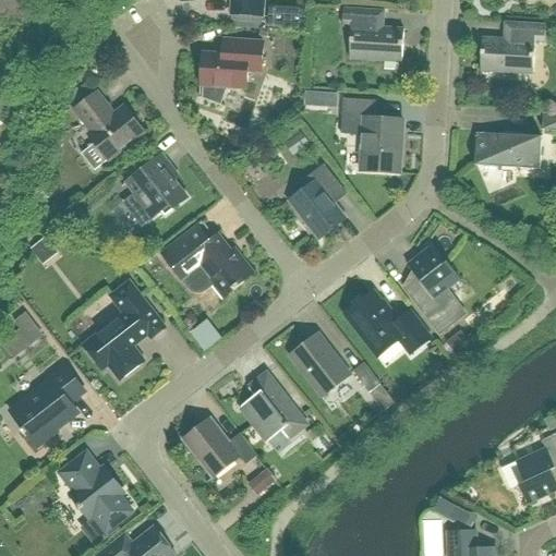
[(230,0),(230,13),(261,15),(261,0),(230,0)]
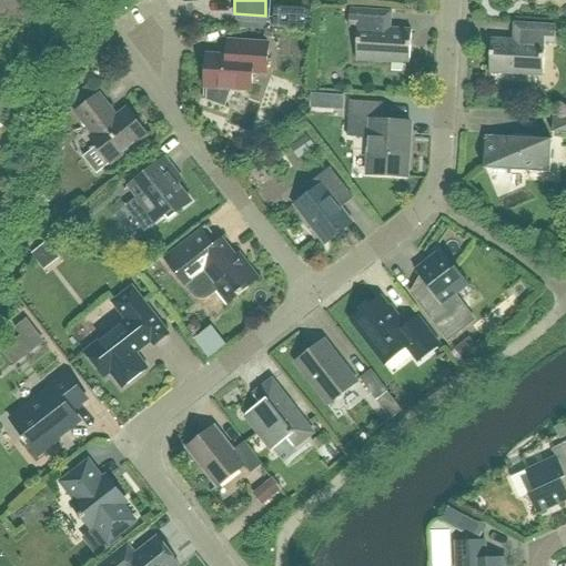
[(390,10),(349,8),(347,26),(356,27),(354,59),(407,62),(410,28),(384,27),(385,11),(390,11),(390,10)]
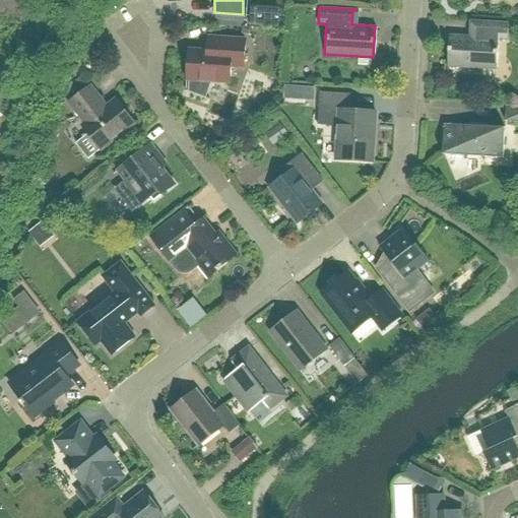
[(448,35),(446,65),(495,68),(497,39),(506,39),(507,22),(469,20),(469,21),(473,21),(472,36),(448,35)]
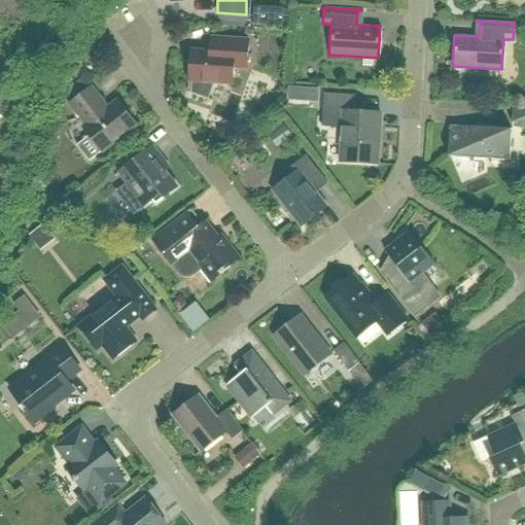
[(209,50),(189,49),(187,92),(207,99),(212,81),(232,82),(233,66),(245,67),(247,39),(209,36),(209,50)]
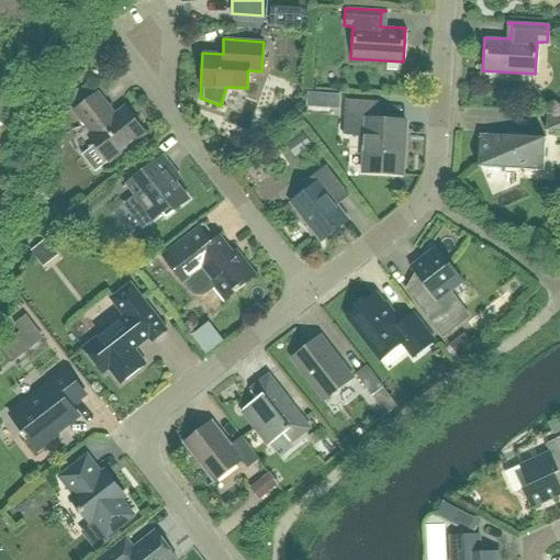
[(91,132),(87,134),(108,160),(144,132),(124,107),(113,114),(96,92),(74,110),(91,132)]
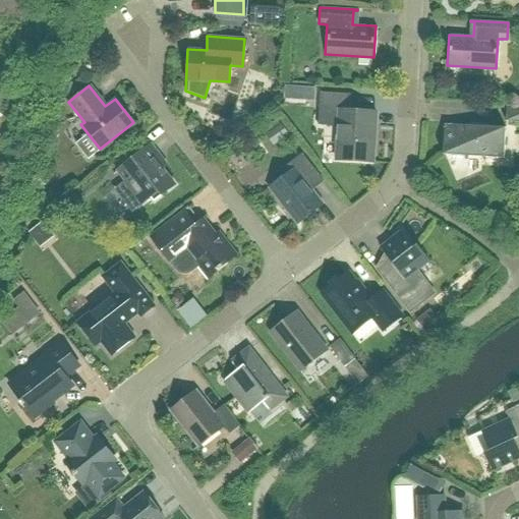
[(319,91),(316,124),(337,125),(335,159),(371,161),(375,110),(348,109),(349,93),(319,91)]
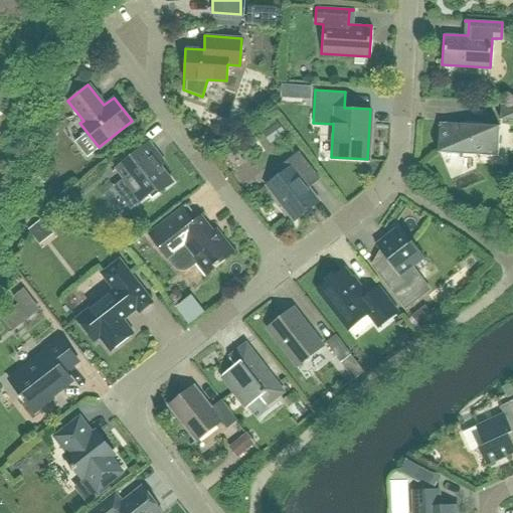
[(512,104),(499,103),(498,119),(512,119),(512,104)]
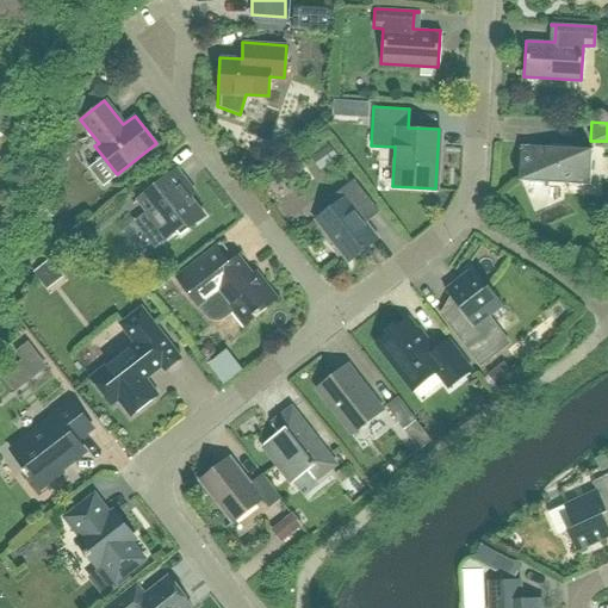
[(591,148),(520,144),(517,180),(589,184),(591,148)]
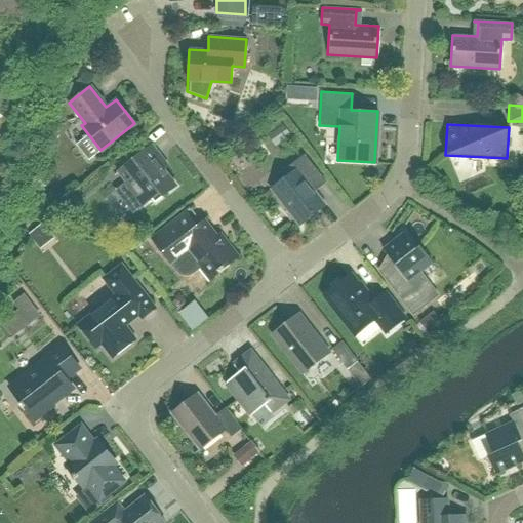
[(153,143),(138,154),(113,173),(114,174),(118,171),(125,182),(123,184),(132,195),(132,198),(134,201),(136,203),(139,204),(137,206),(138,207),(151,197),(154,202),(175,186),(162,169),(168,164),(153,143)]
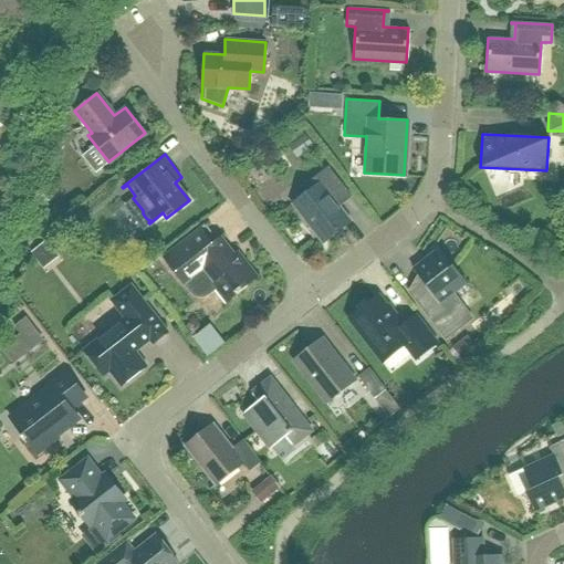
[(319,181),(291,204),(322,242),(350,220),(333,199),(346,189),(327,166),(314,176),(319,181)]
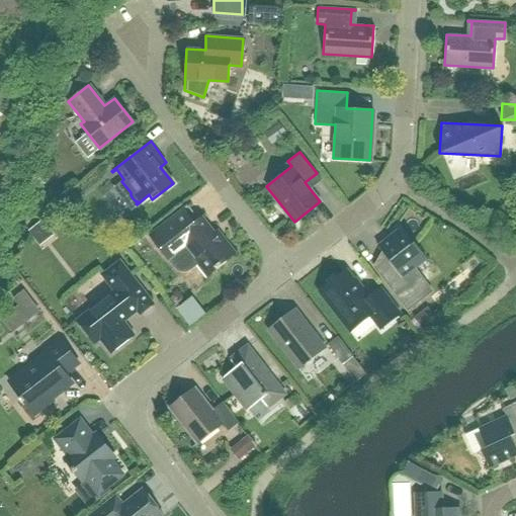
[(184,207),(179,211),(149,235),(174,267),(179,270),(182,271),(186,270),(189,269),(199,261),(208,272),(205,274),(206,275),(221,264),(220,263),(234,252),(223,237),(219,240),(201,217),(194,222),(184,207)]
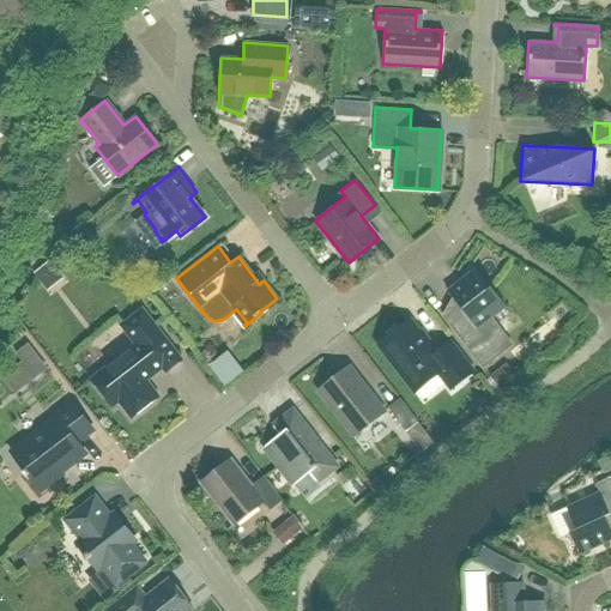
[(443,316),(466,346),(482,366),(497,354),(489,343),(501,333),(489,318),(503,307),(504,306),(490,286),(485,290),(470,271),(469,272),(470,272),(447,289),(446,289),(458,306),(443,316)]
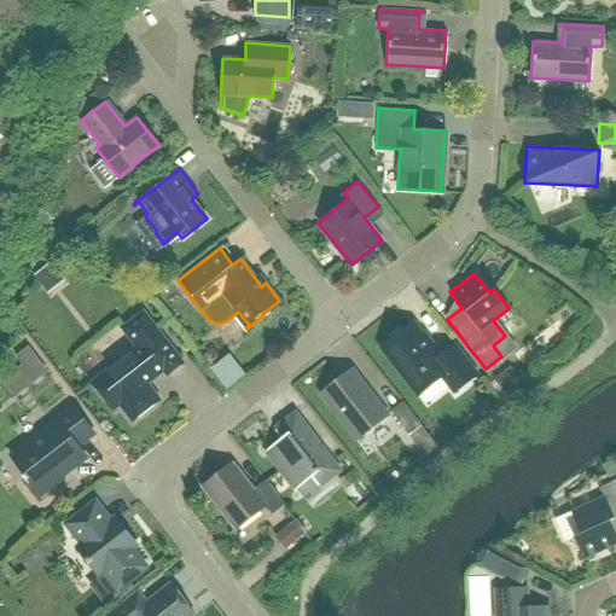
[(146,383),(156,376),(162,371),(166,375),(182,361),(141,308),(118,326),(134,347),(91,381),(112,410),(118,405),(131,420),(160,399),(146,383)]
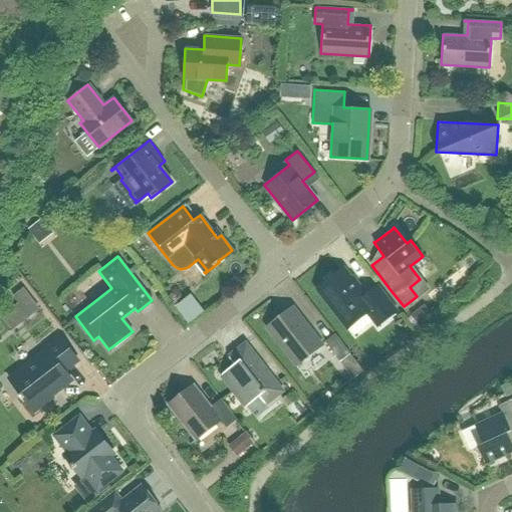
[(346,328),(366,312),(376,325),(396,311),(376,285),(364,294),(359,288),(360,287),(351,276),(350,277),(342,267),(315,288),(346,328)]
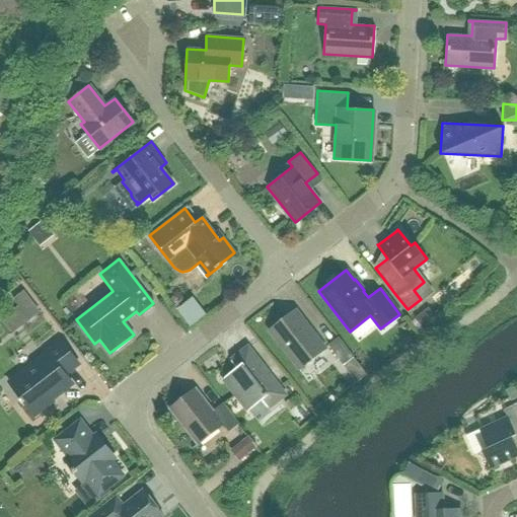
[(269,329),(298,368),(324,347),(295,309),(269,329)]
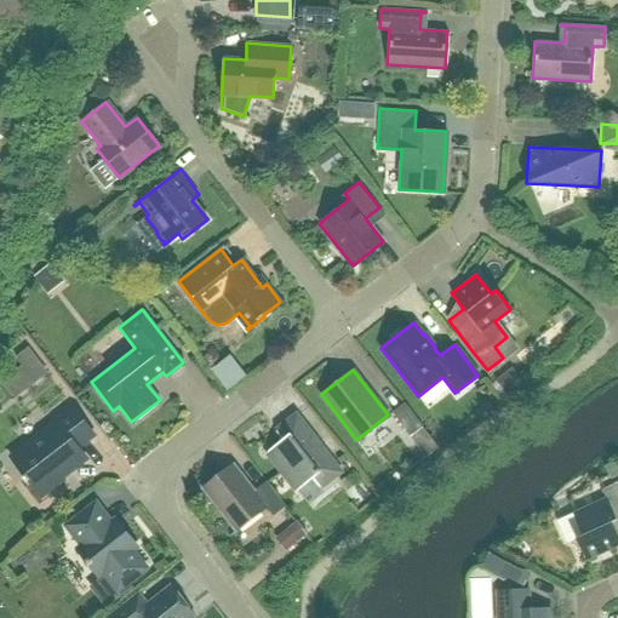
[(402,402),(390,411),(410,435),(421,425),(402,402)]
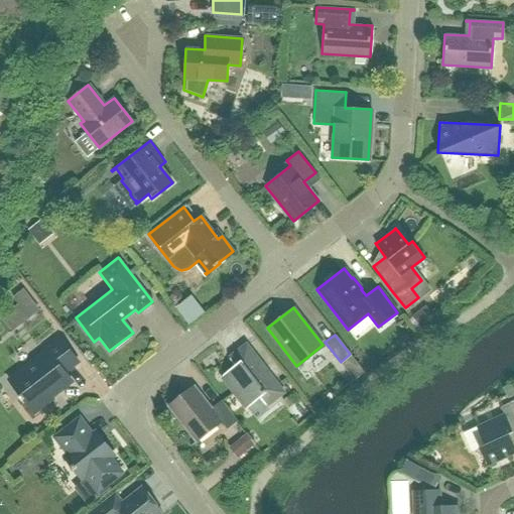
[(20,395),(18,397),(21,400),(23,399),(33,412),(51,399),(49,396),(71,380),(65,372),(78,362),(58,337),(43,349),(45,351),(8,380),(20,395)]
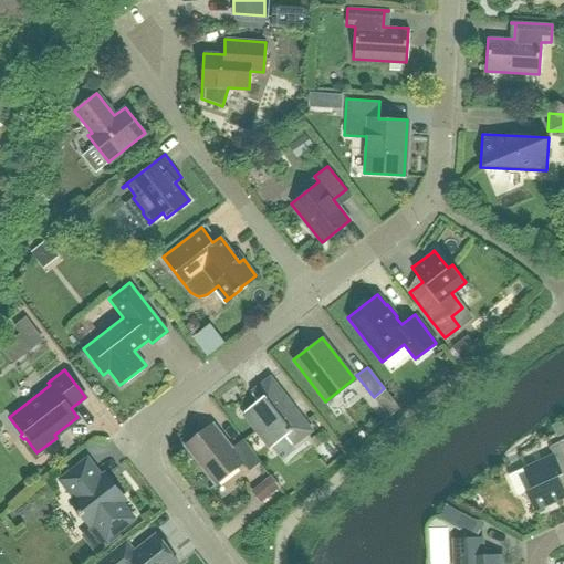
[(269,378),(250,393),(257,400),(242,411),(270,447),(284,436),(290,444),(309,429),(269,378)]
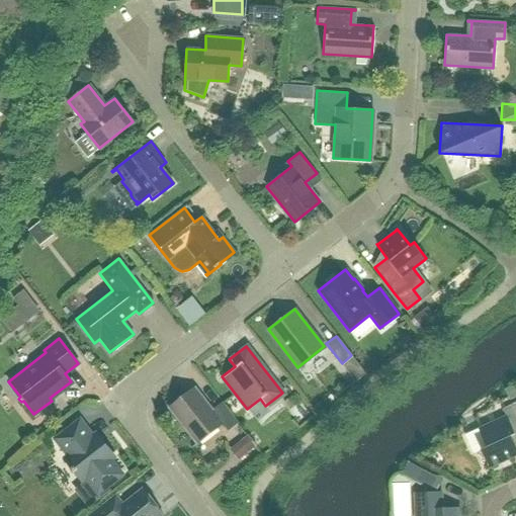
[(168,407),(196,443),(222,423),(227,430),(237,422),(221,402),(211,409),(194,388),(168,407)]
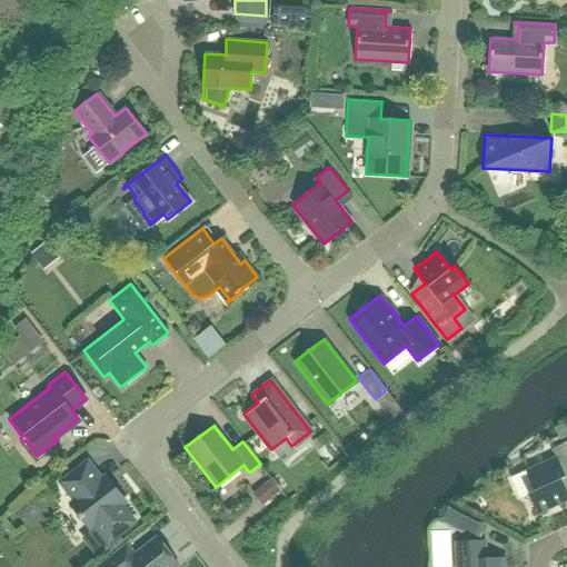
[(566,475),(566,440),(550,448),(555,456),(524,470),(534,490),(527,493),(536,514),(566,499),(566,494),(560,478),(566,475)]
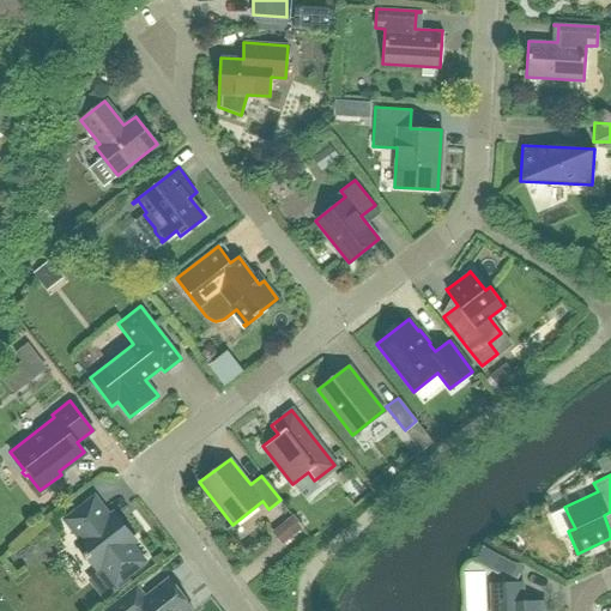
[(84,554),(86,558),(113,592),(128,579),(125,574),(141,561),(128,544),(133,540),(113,514),(108,518),(92,498),(66,519),(82,538),(77,542),(85,552),(84,554)]
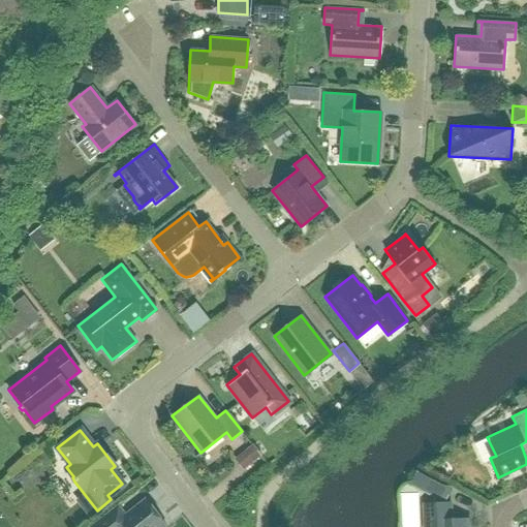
[(245,468),(265,455),(256,442),(237,456),(245,468)]
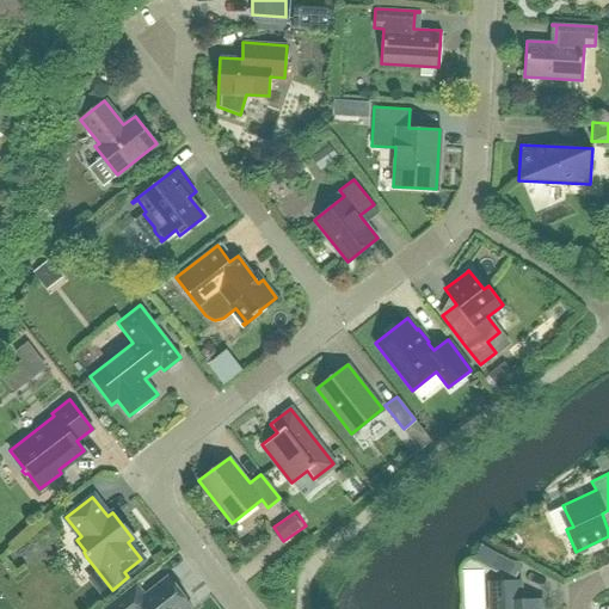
[(512,579),(521,564),(481,543),(473,559),(512,579)]
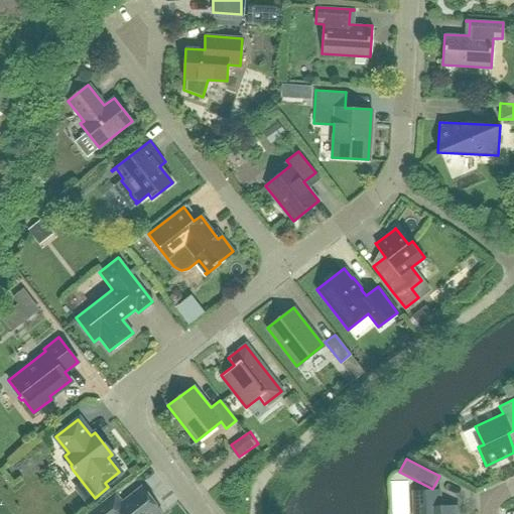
[(115,492),(86,513),(156,513),(151,507),(155,504),(141,486),(122,500),(115,492)]
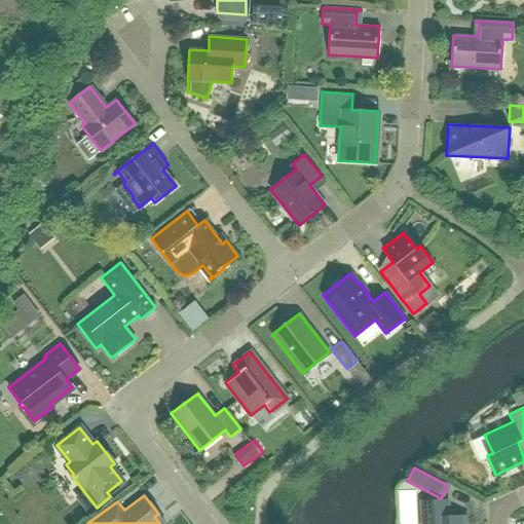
[(464,523),(465,515),(447,516),(446,499),(421,500),(421,523),(464,523)]
